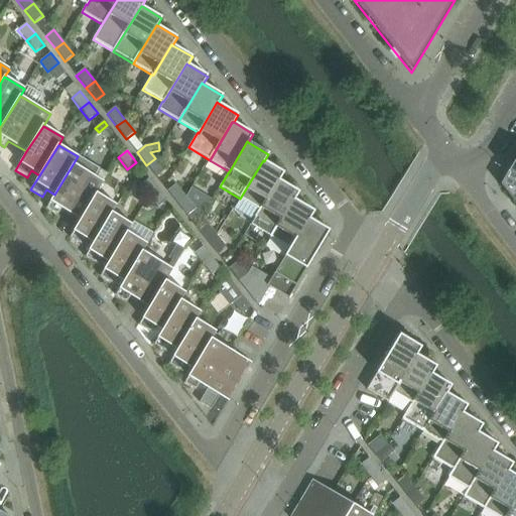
[(97,194),(108,174),(78,156),(54,195),(45,209),(57,216),(61,209),(80,220),(97,194)]
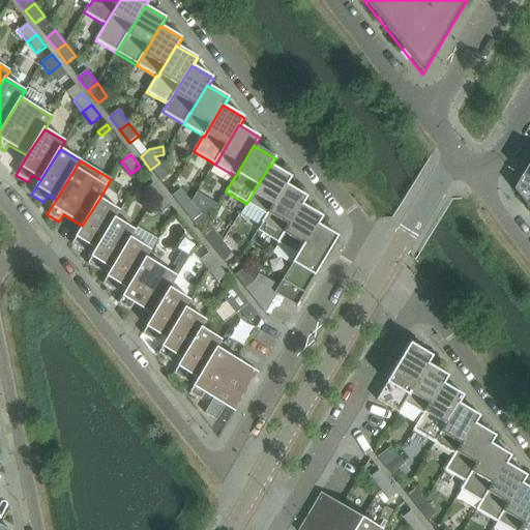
[(170,175),(159,163),(150,170),(160,182),(170,175)]
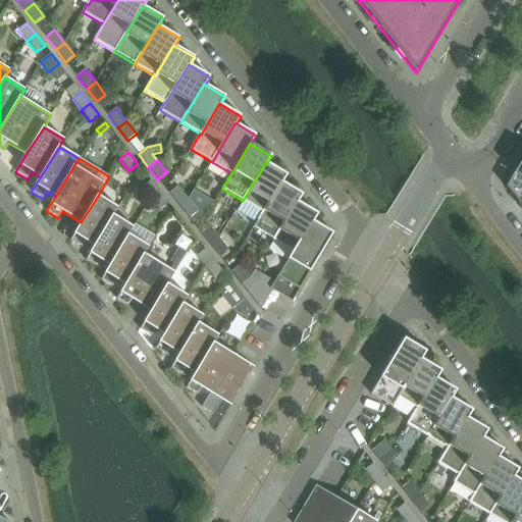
[(262,213),(281,181),(282,183),(286,175),(267,163),(266,162),(243,201),(261,212),(262,213)]
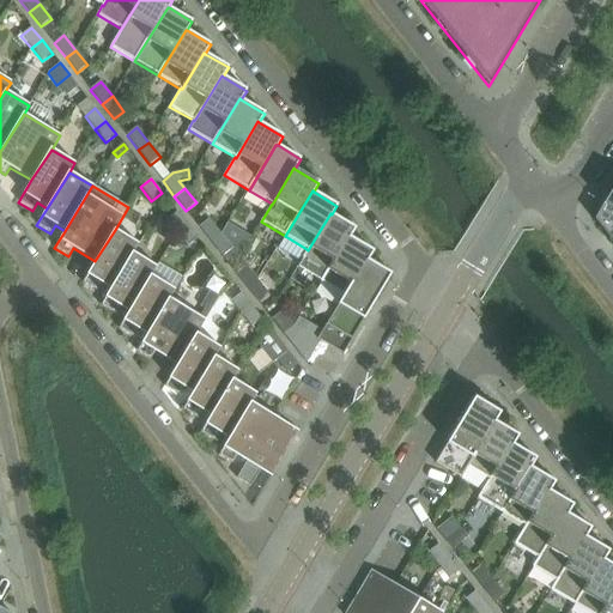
[(612,210),(604,205),(594,219),(612,243),(612,210)]
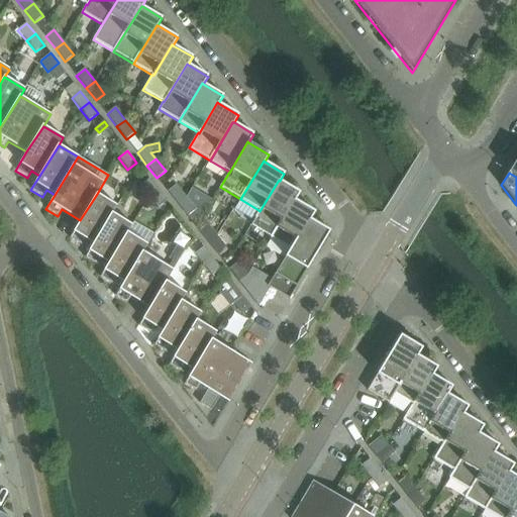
[(158,190),(149,179),(140,186),(149,197),(158,190)]
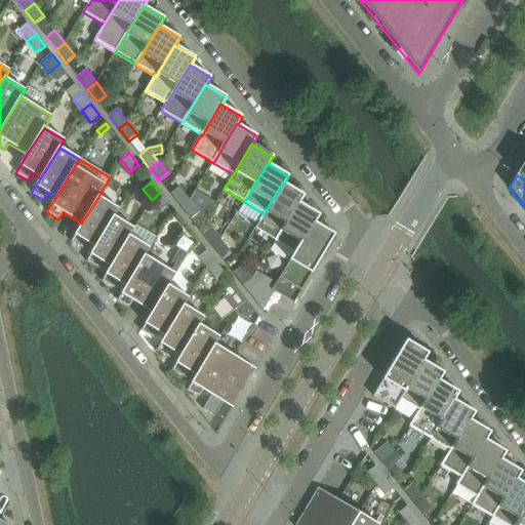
[(280,234),(298,203),(299,203),(305,196),(284,184),(283,183),(264,214),(263,213),(258,221),(278,233),(280,234)]
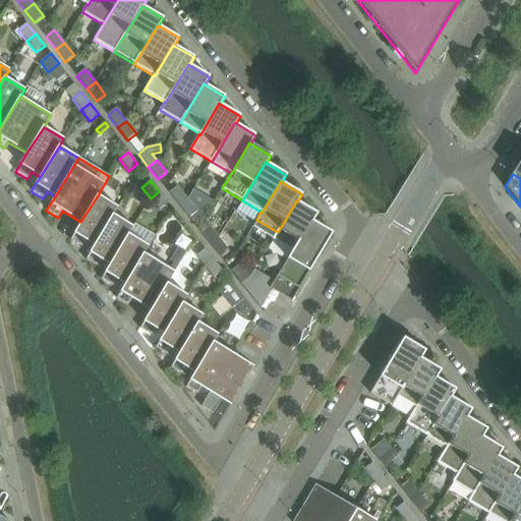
[(187,198),(177,186),(169,193),(179,206),(187,198)]
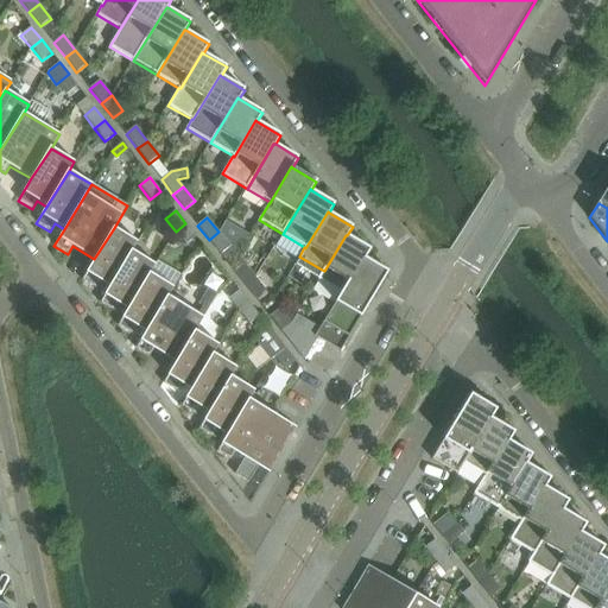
[(196,236),(185,223),(176,232),(185,245),(196,236)]
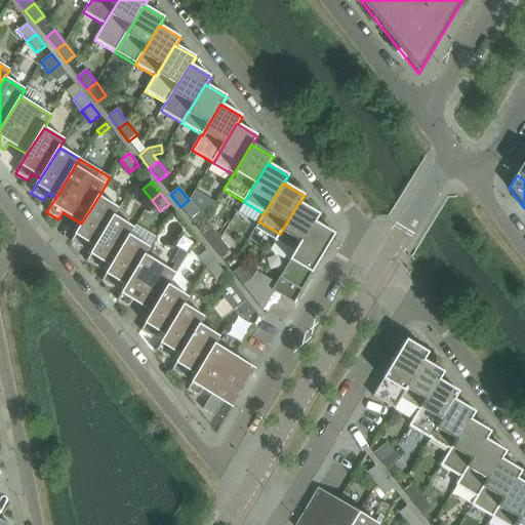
[(94,247),(114,216),(118,209),(98,197),(81,224),(70,242),(82,249),(86,242),(94,247)]
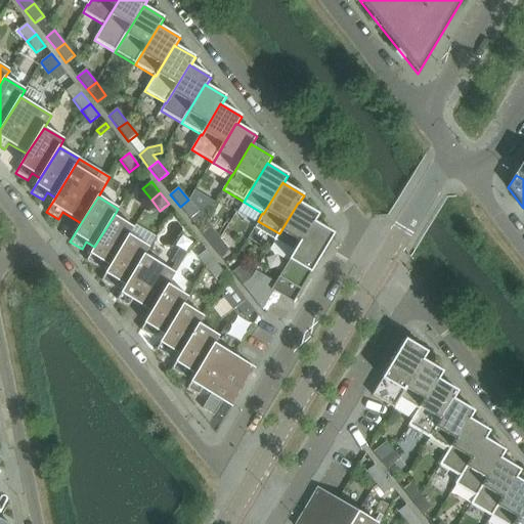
[(199,213),(188,200),(180,207),(190,219),(199,213)]
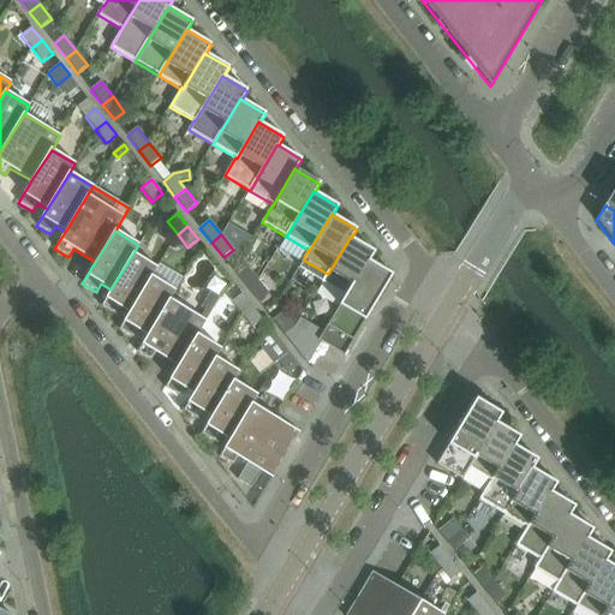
[(346,297),(368,261),(369,262),(375,252),(351,238),(350,238),(328,274),(326,273),(321,282),(344,297),(346,297)]
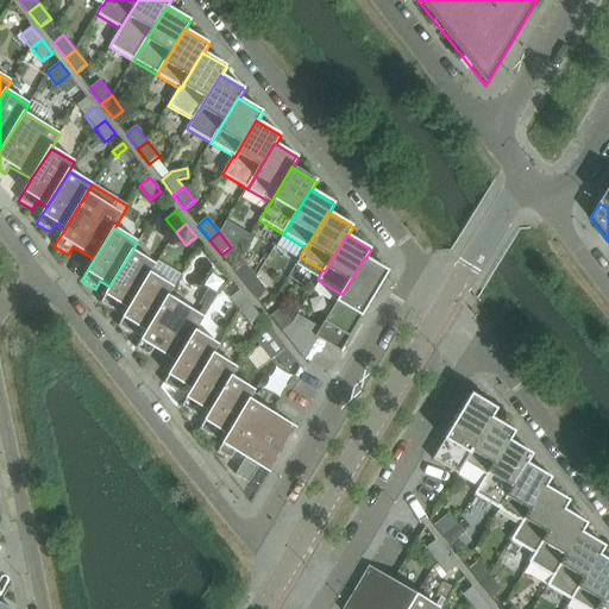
[(127,309),(150,275),(156,265),(132,251),(110,287),(100,303),(113,312),(118,305),(127,309)]
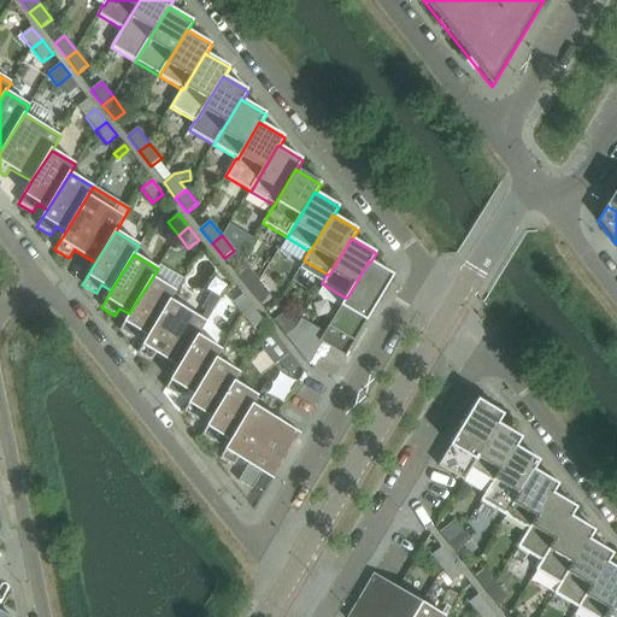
[(345,358),(378,303),(394,276),(393,275),(392,275),(370,263),(369,262),(347,298),(345,298),(318,341),(344,357),(345,358)]
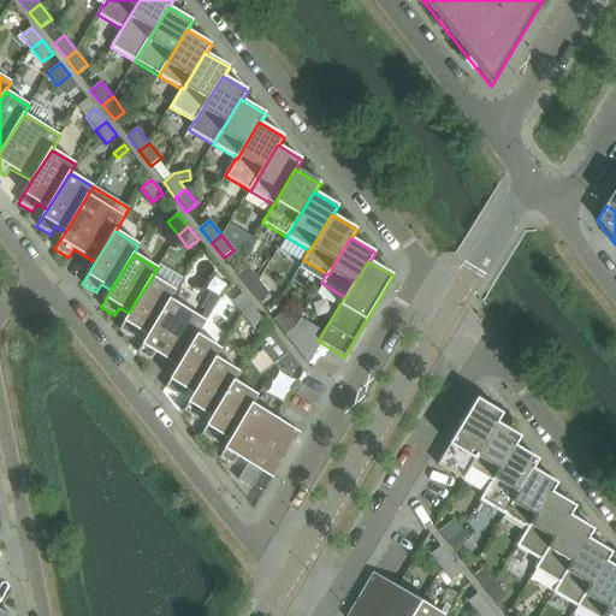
[(259,282),(247,267),(236,274),(248,289),(259,282)]
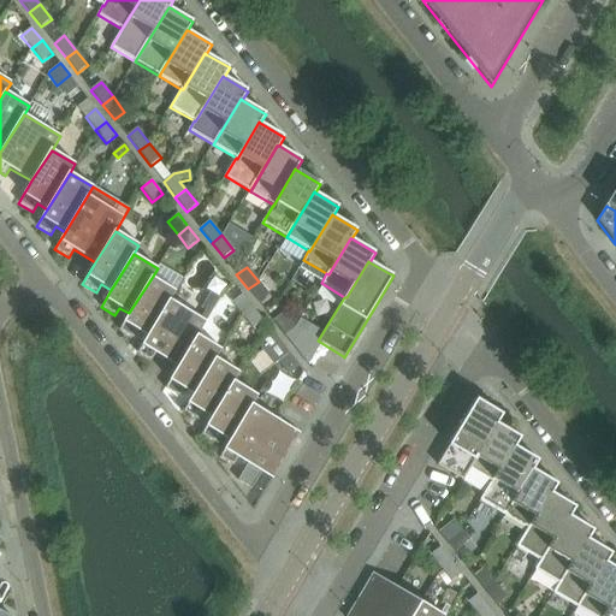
[(147,337),(170,301),(176,291),(152,278),(129,313),(119,331),(132,339),(137,331),(147,337)]
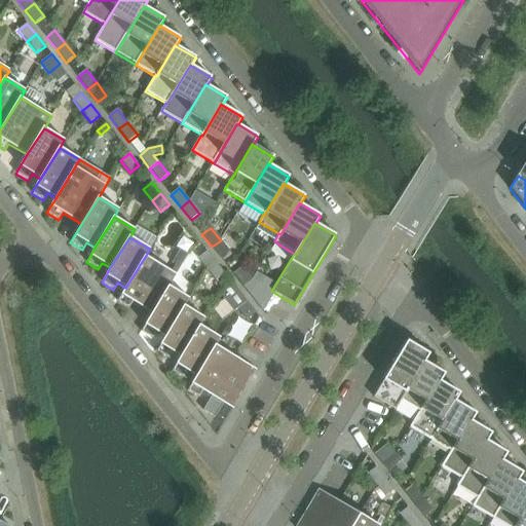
[(230,253),(221,240),(212,247),(222,260),(230,253)]
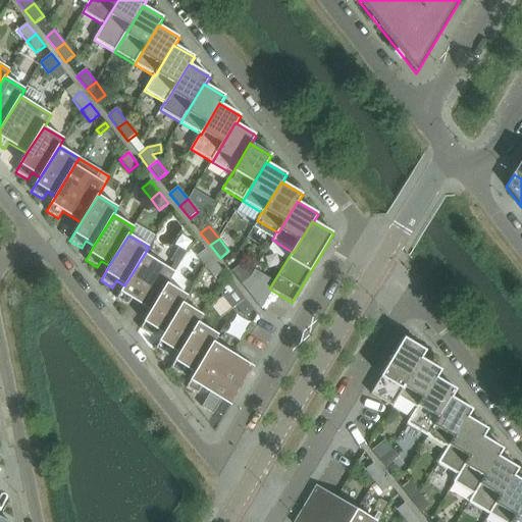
[(214,260),(205,250),(196,257),(205,268),(214,260)]
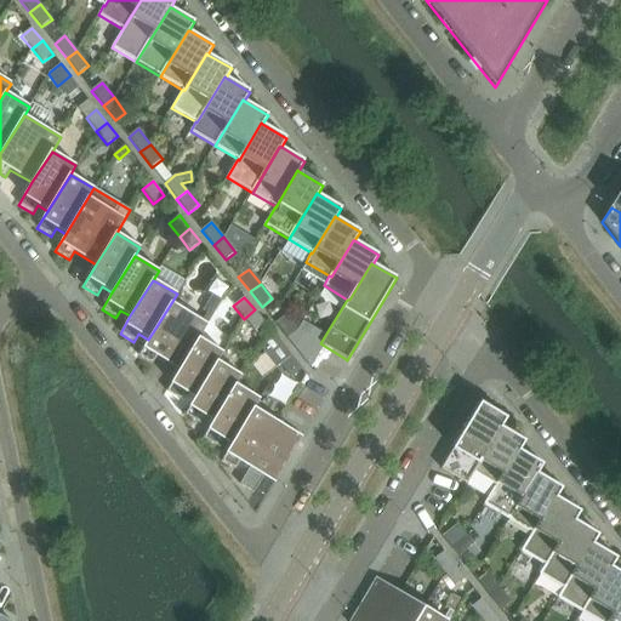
[(199,339),(208,324),(171,303),(148,340),(138,357),(152,365),(157,357),(180,370),(199,339)]
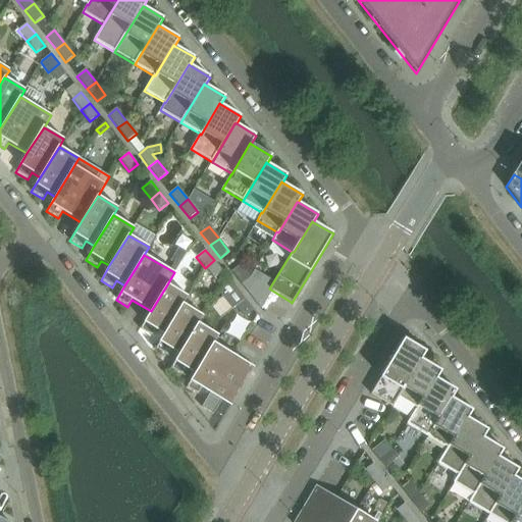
[(223,272),(214,260),(205,268),(214,279),(223,272)]
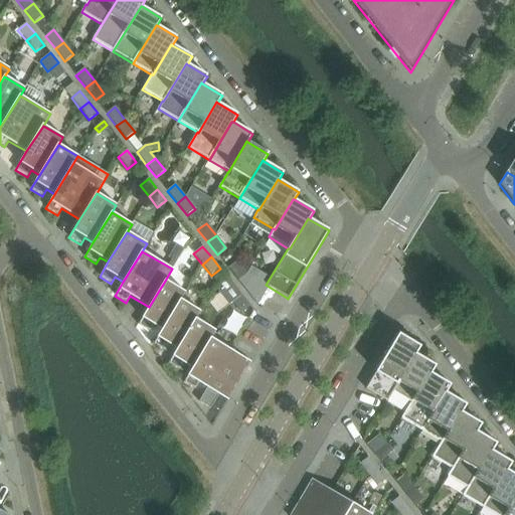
[(246,274),(236,262),(228,268),(237,281),(246,274)]
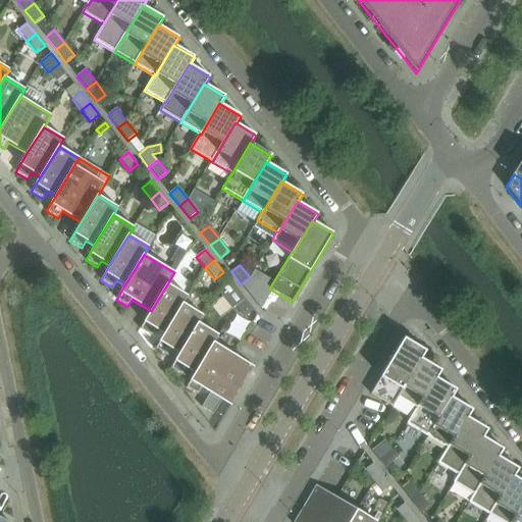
[(260,291),(250,277),(241,284),(251,297),(260,291)]
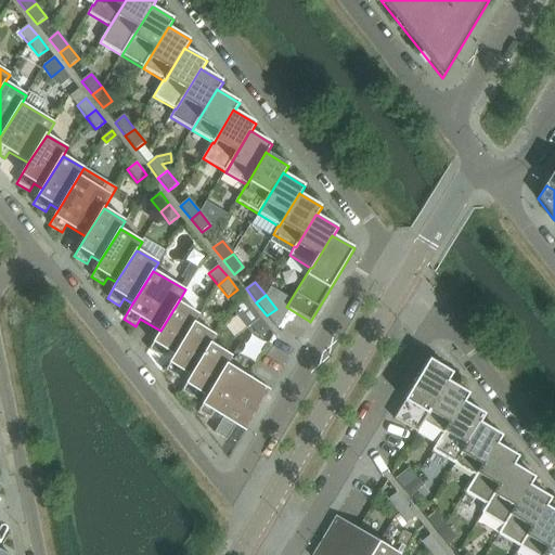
[(175,356),(194,323),(199,315),(178,302),(160,331),(149,350),(160,358),(165,350),(175,356)]
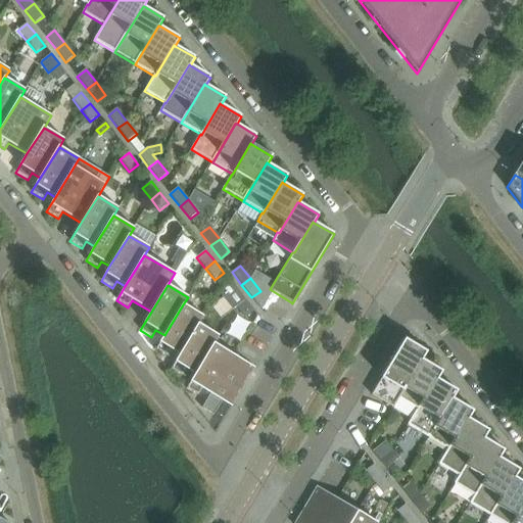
[(245,300),(236,289),(228,296),(236,307),(245,300)]
